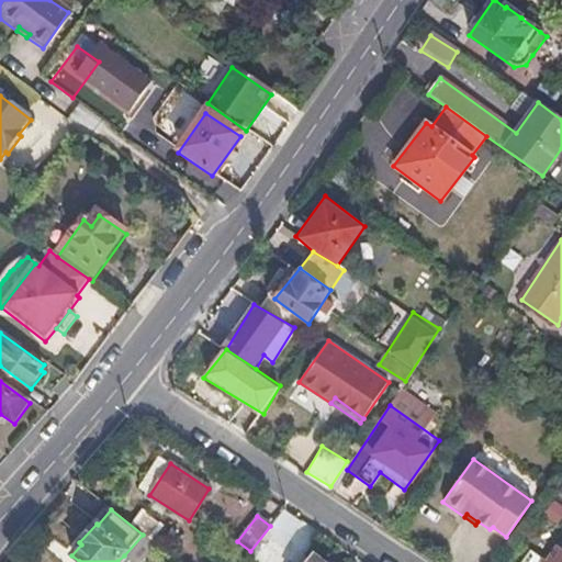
[(561,561),(561,546),(555,542),(546,558),(542,555),(538,561),(561,561)]
